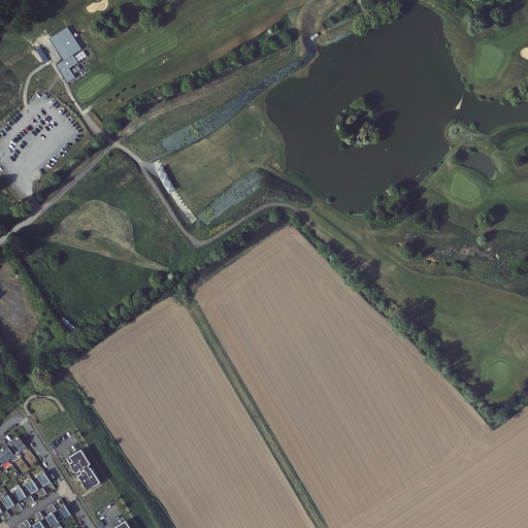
[(81,50),(68,27),(50,38),(64,61),(57,65),(68,83),(75,77),(69,68),(78,63),(73,55),(81,50)]
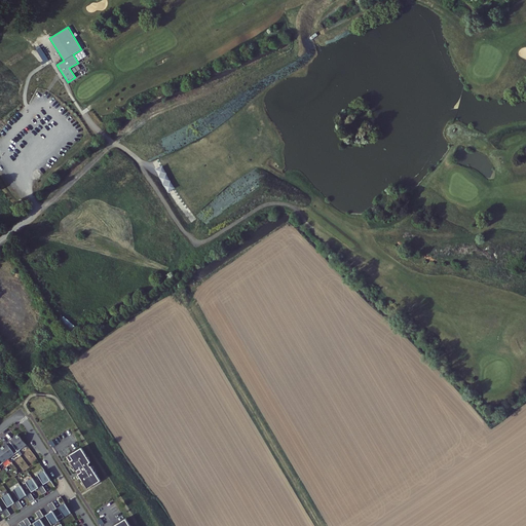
[(74,335),(79,330),(64,316),(60,322),(74,335)]
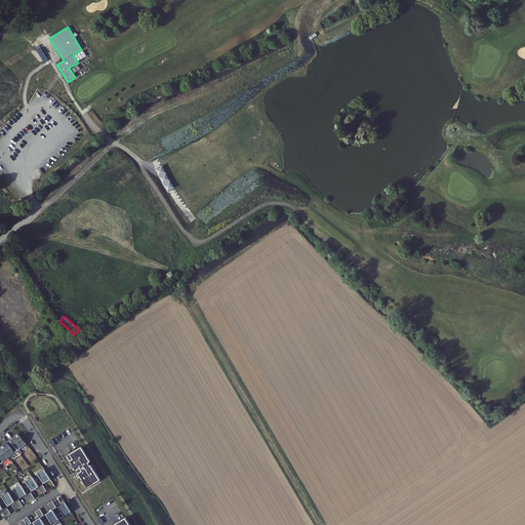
[(8,442),(16,452),(25,445),(16,434),(13,437),(8,442)]
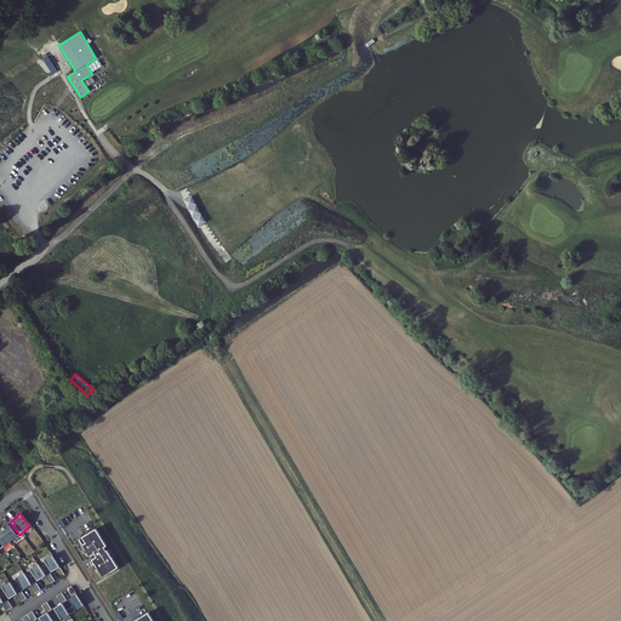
[(0,528),(0,531),(9,543),(20,535),(10,523),(3,528),(1,528),(0,528)]
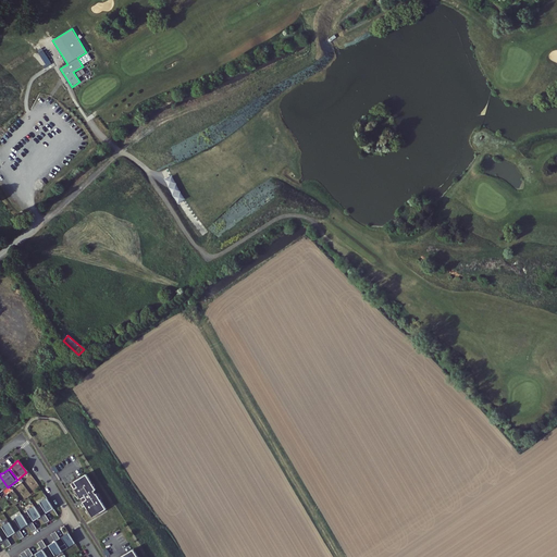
[(86,474),(71,484),(74,489),(75,489),(94,518),(107,509),(97,493),(96,494),(95,491),(96,490),(86,474)]
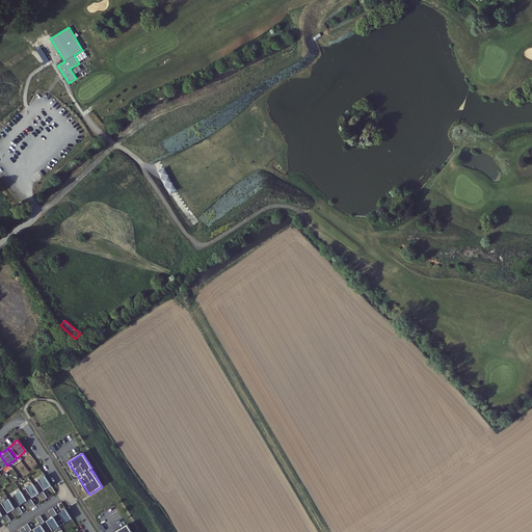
[(44,477),(36,481),(44,490),(50,486),(44,477)]
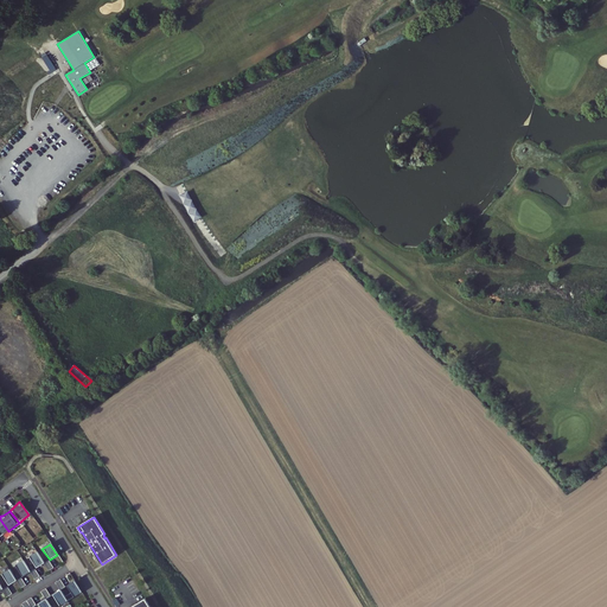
[(36,553),(29,557),(36,569),(43,564),(36,553)]
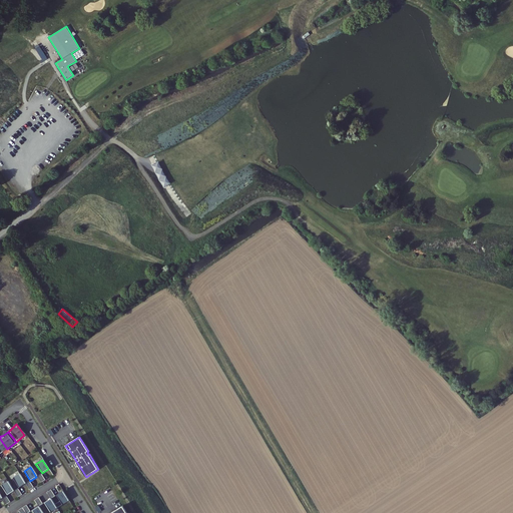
[(40,474),(36,477),(40,483),(44,480),(40,474)]
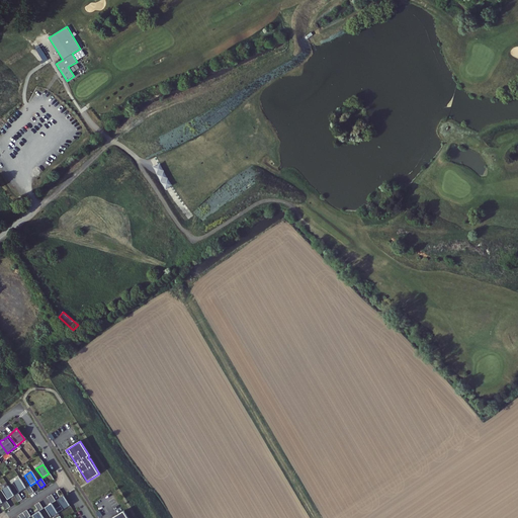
[(18,480),(12,484),(18,493),(24,489),(18,480)]
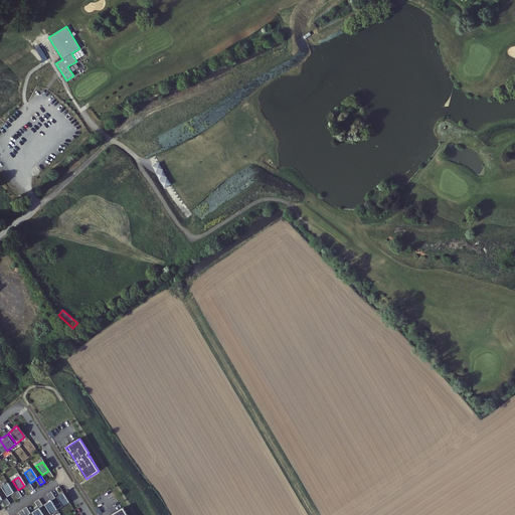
[(7,484),(1,488),(7,498),(13,494),(7,484)]
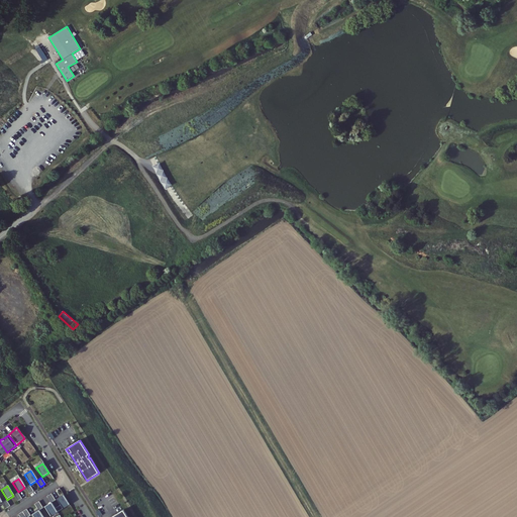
[(28,486),(24,488),(29,495),(33,492),(28,486)]
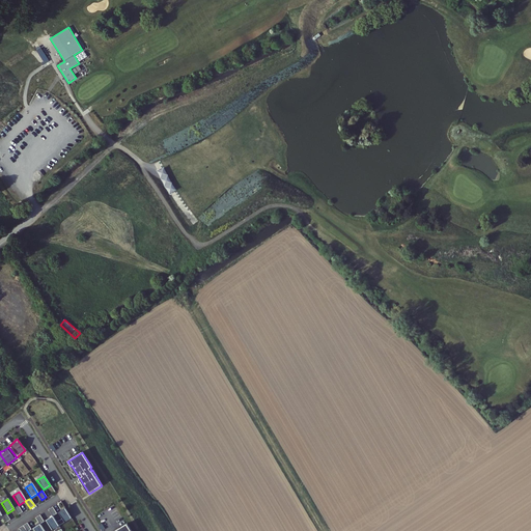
[(18,506),(14,509),(18,515),(22,512),(18,506)]
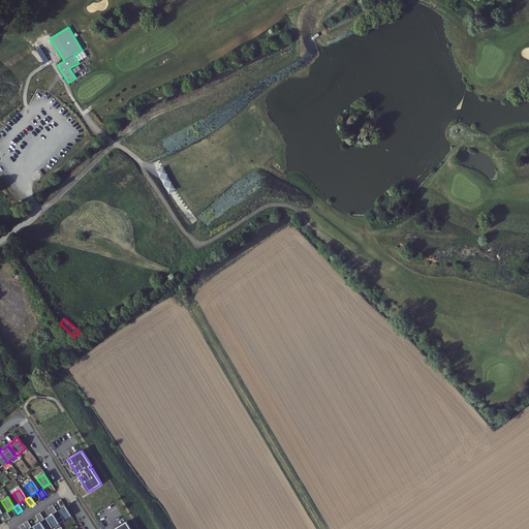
[(48,508),(52,515),(56,512),(52,505),(48,508)]
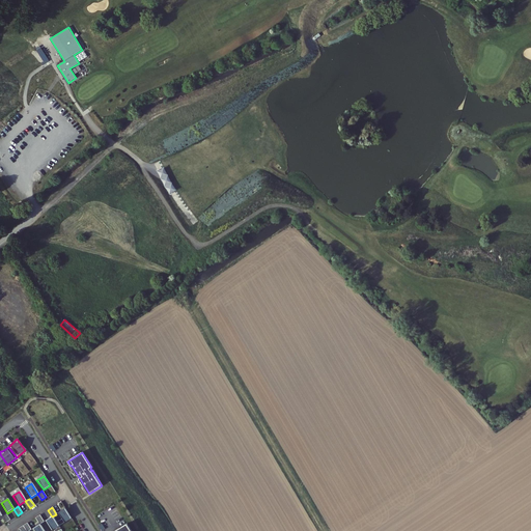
[(56,523),(52,516),(45,521),(52,530),(71,519),(64,508),(58,512),(61,519),(56,523)]
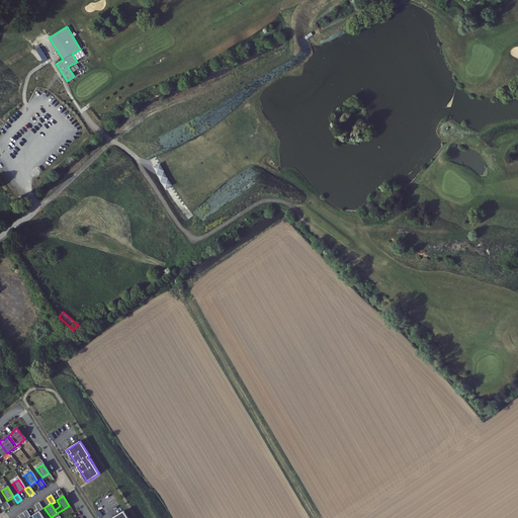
[(5,501),(1,504),(5,510),(9,508),(5,501)]
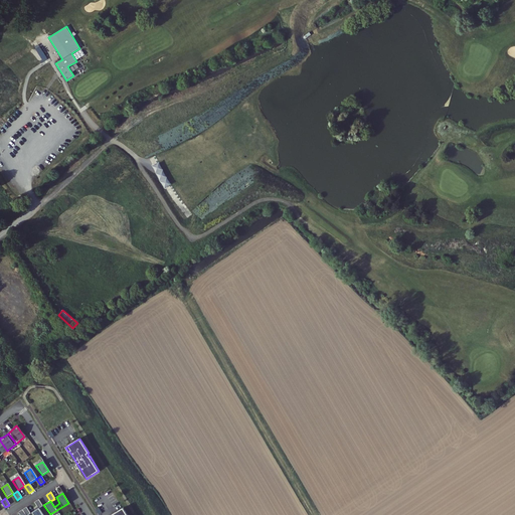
[(37,500),(34,503),(38,509),(42,506),(37,500)]
